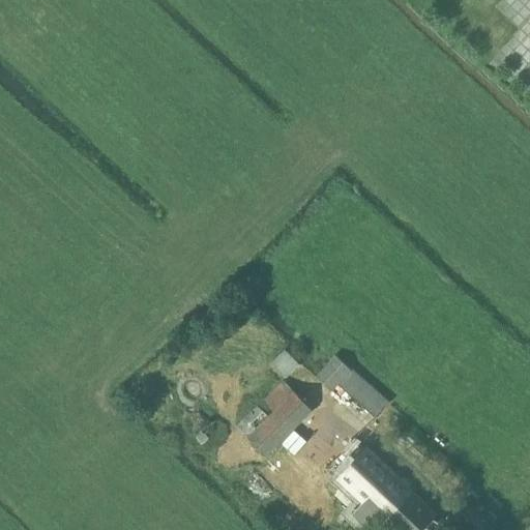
[(284,350),(270,362),(286,378),(299,364),(284,350)]
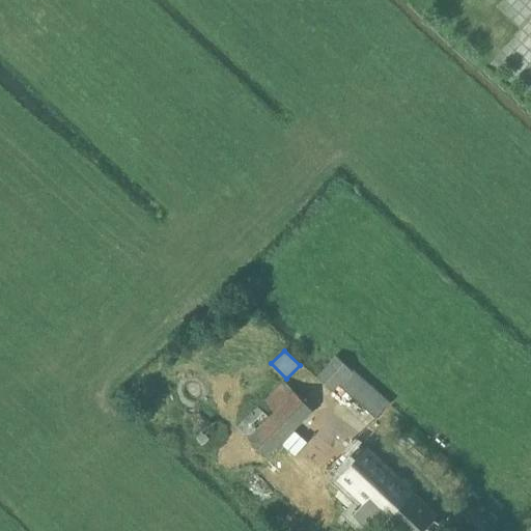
[(339,386),(353,371),(337,357),(317,379),(333,393),(339,386)]
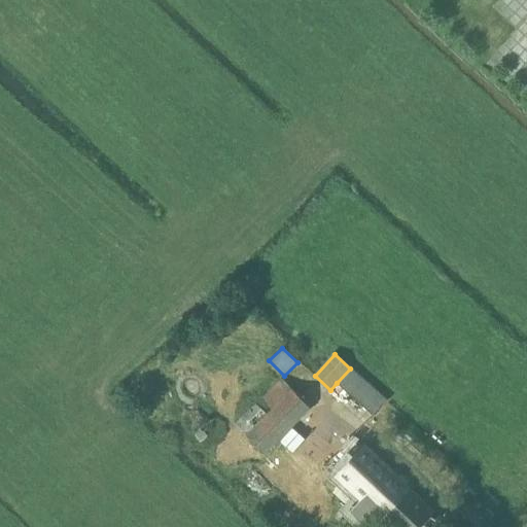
[(350,369),(337,383),(371,415),(386,398),(351,366),(350,369)]
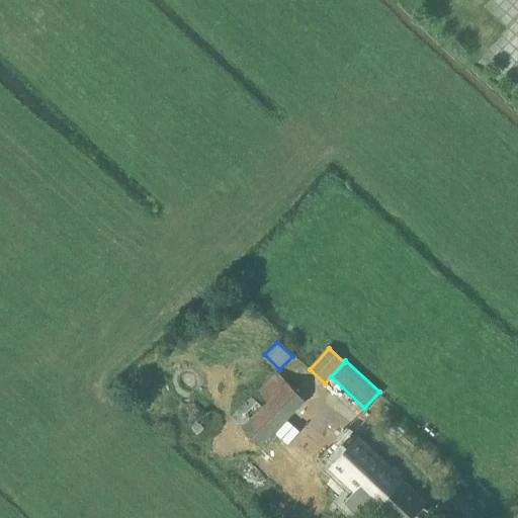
[(260,445),(306,401),(278,372),(259,391),(270,402),(243,428),(260,445)]
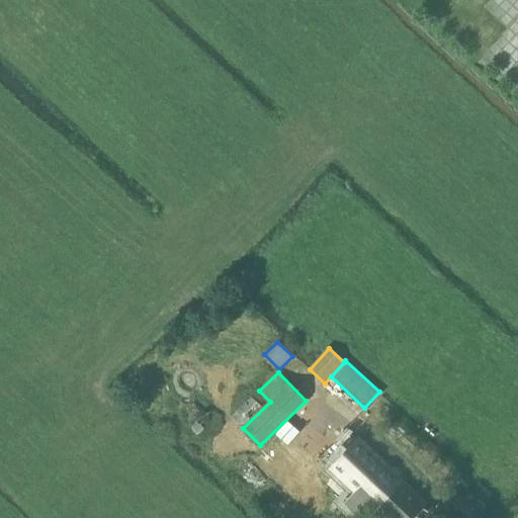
[(387,517),(412,517),(427,502),(360,438),(334,466),(357,489),(346,501),(363,517),(369,517),(378,509),(387,517)]
